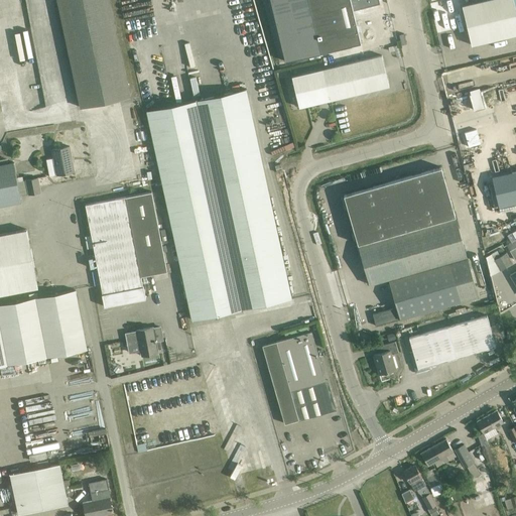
[(57,0),(81,107),(130,97),(109,0),(57,0)]
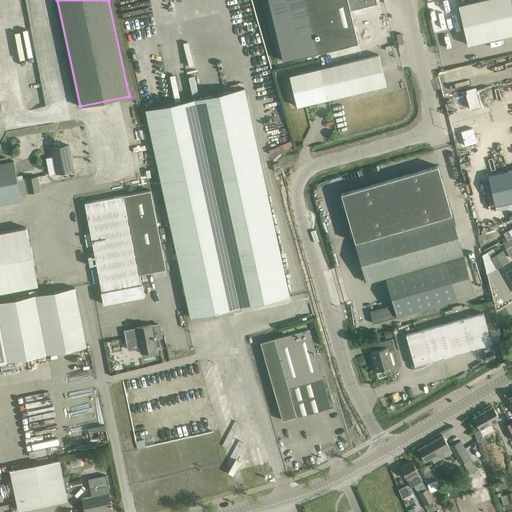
[(269,0),(284,61),(359,43),(351,10),(377,4),(376,0),(269,0)]
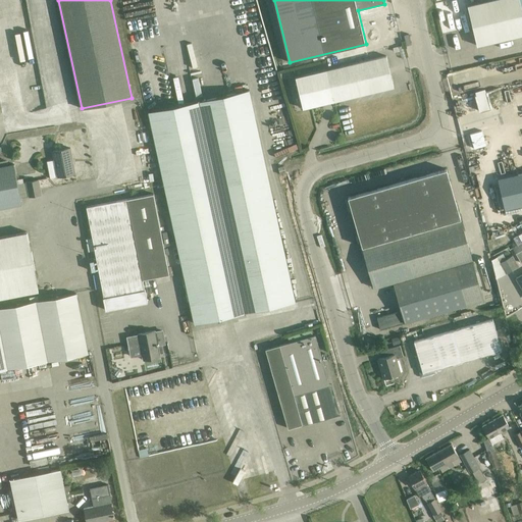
[(435,0),(442,33),(464,28),(458,0),(435,0)]
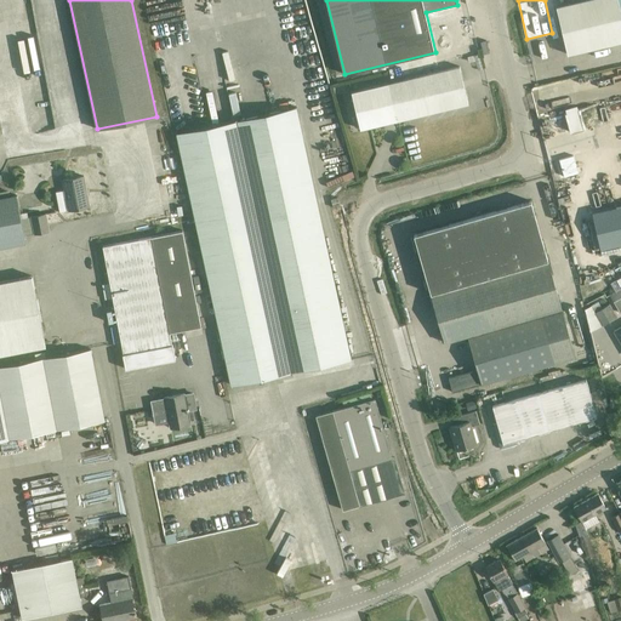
[(582,0),(557,6),(568,55),(620,41),(620,13),(617,0),(582,0)]
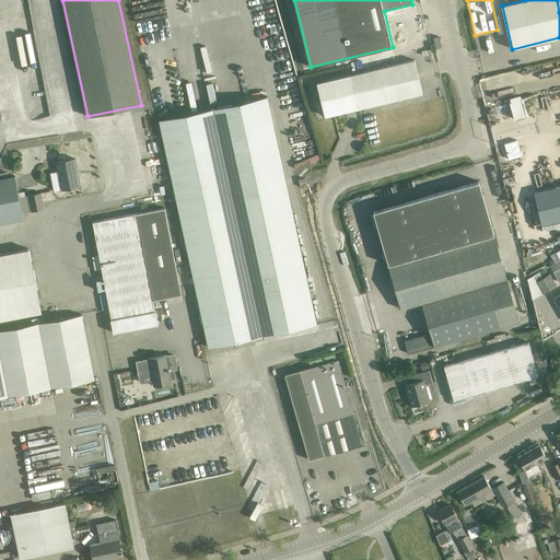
[(325,116),(358,108),(422,93),(415,60),(350,76),(316,83),(325,116)]
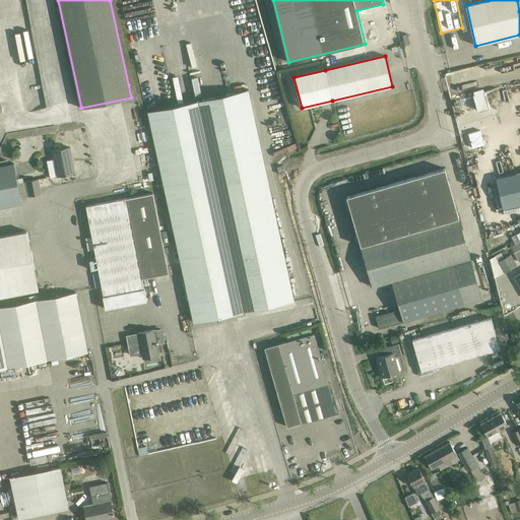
[(472,89),(476,110),(486,108),(483,87),(472,89)]
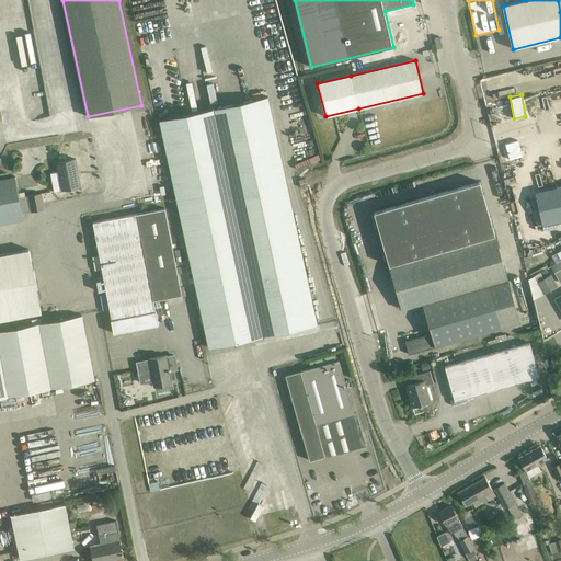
[(160,119),(209,347),(318,324),(268,96),(160,119)]
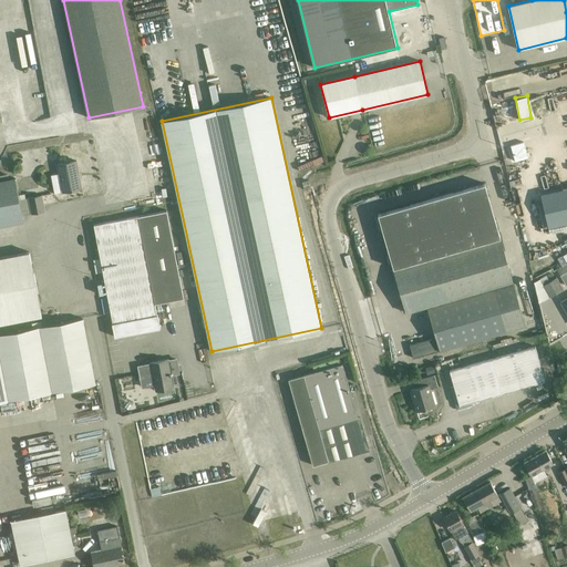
[(518,143),(505,145),(507,153),(519,151),(518,143)]
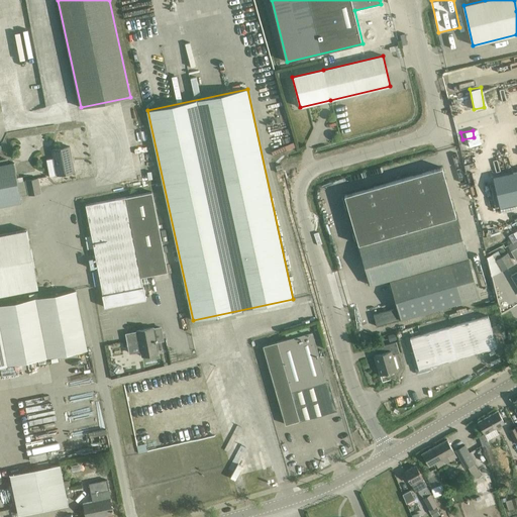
[(70,146),(63,147),(53,149),(55,159),(47,160),(50,176),(75,171),(70,146)]
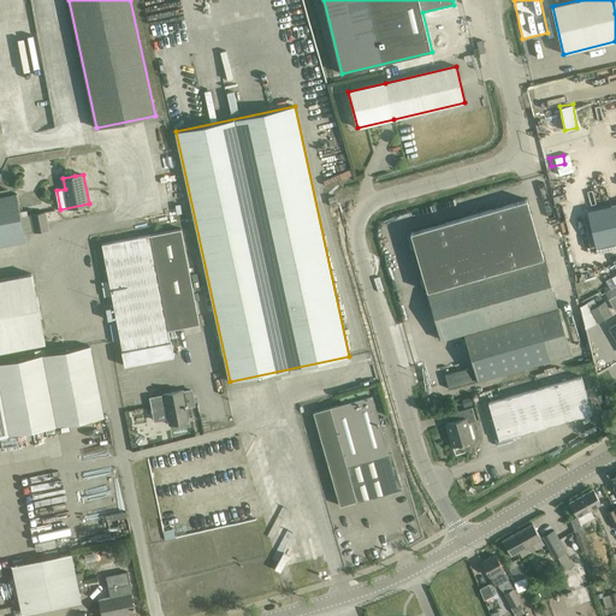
[(22,217),(18,202),(17,191),(0,195),(0,246),(15,243),(27,241),(24,234),(48,229),(46,213),(22,217)]
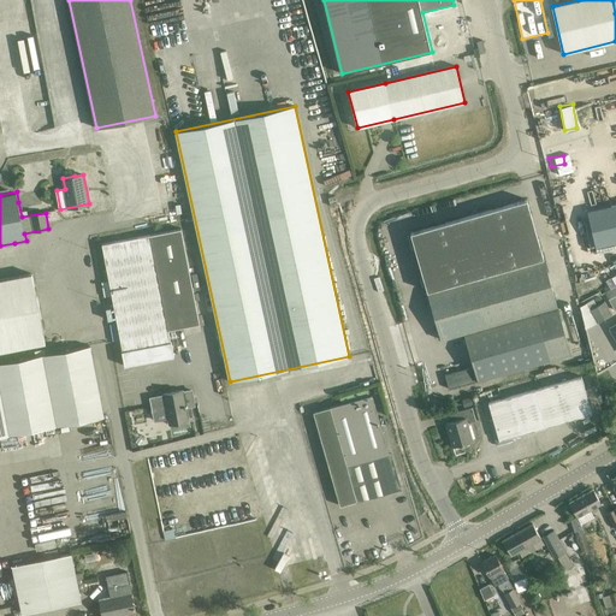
[(427,290),(543,258),(527,200),(410,234),(427,290)]
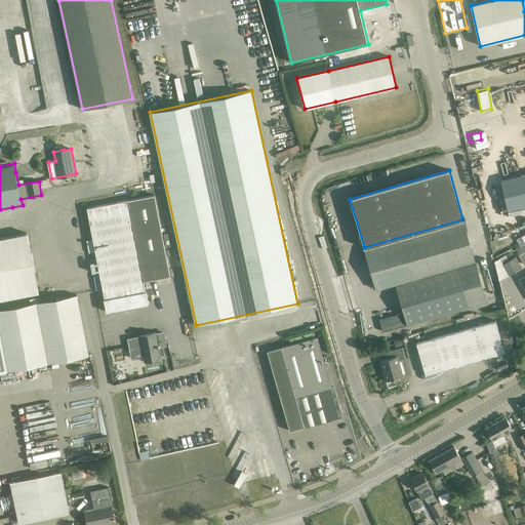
[(524,174),(500,180),(508,210),(524,206),(524,174)]
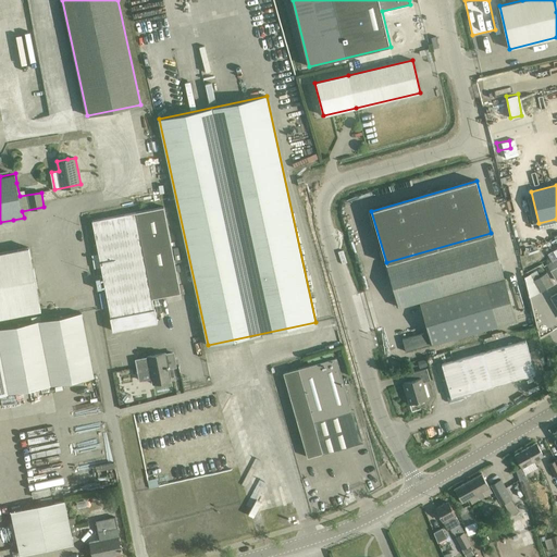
[(136,212),(93,221),(111,317),(110,317),(113,331),(158,322),(156,308),(155,309),(148,276),(176,272),(163,207),(136,212)]
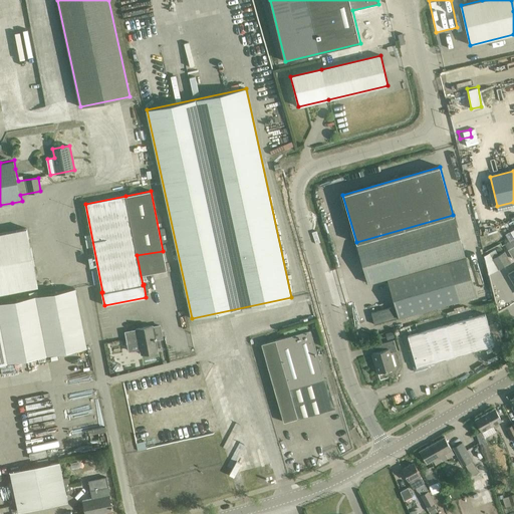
[(357,245),(368,283),(388,278),(396,305),(371,312),(375,325),(400,318),(400,317),(458,301),(477,295),(457,227),(454,217),(357,245)]
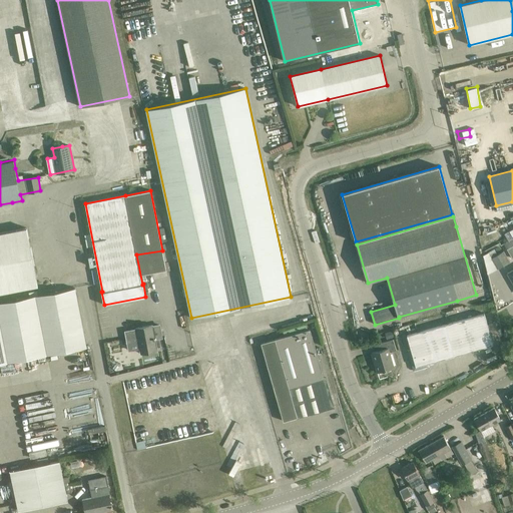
[(27,228),(0,232),(0,292),(38,286),(27,228)]
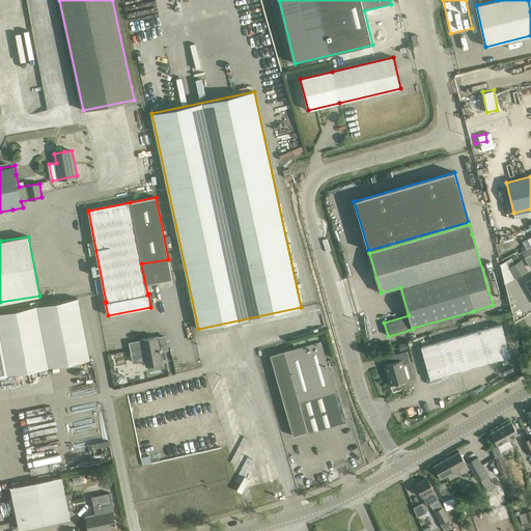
[(530,268),(530,267),(530,256),(527,249),(522,252),(530,268)]
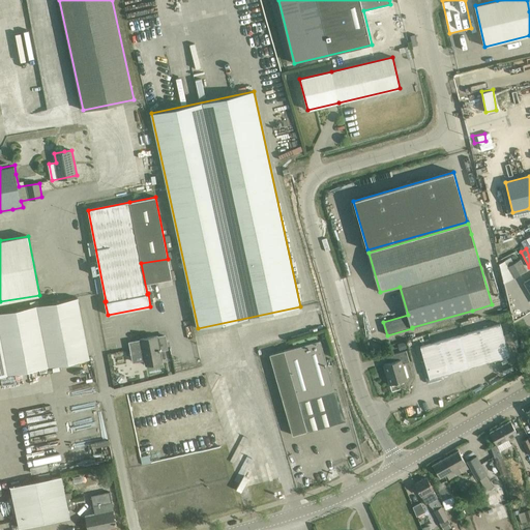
[(508,266),(507,266),(514,277),(527,270),(521,259),(513,263),(512,260),(506,263),(508,266)]
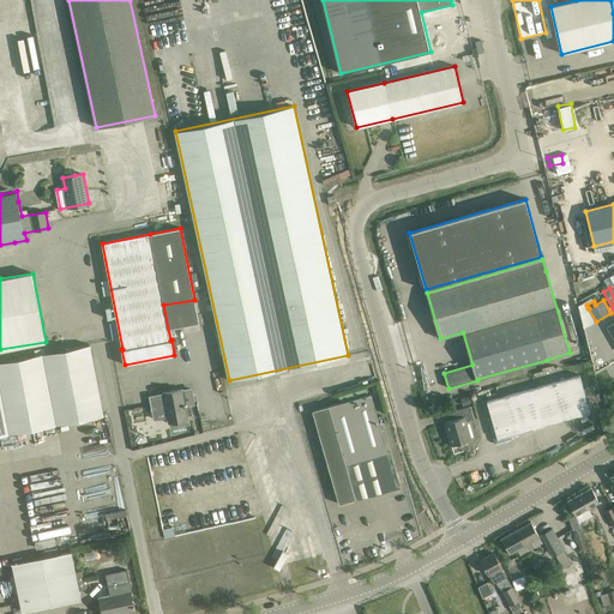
[(575,305),(584,325),(594,321),(584,301),(575,305)]
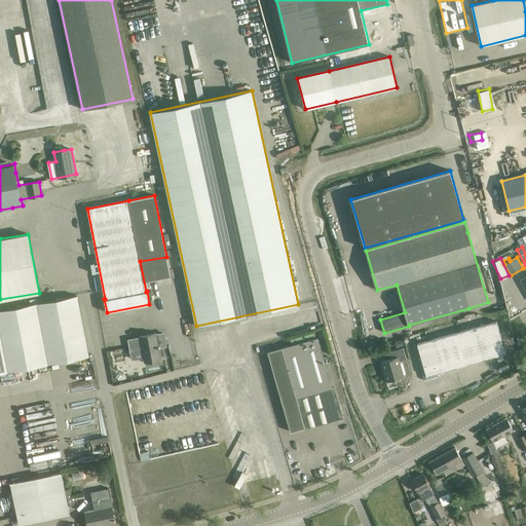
[(0,372),(88,355),(77,295),(0,309),(0,372)]
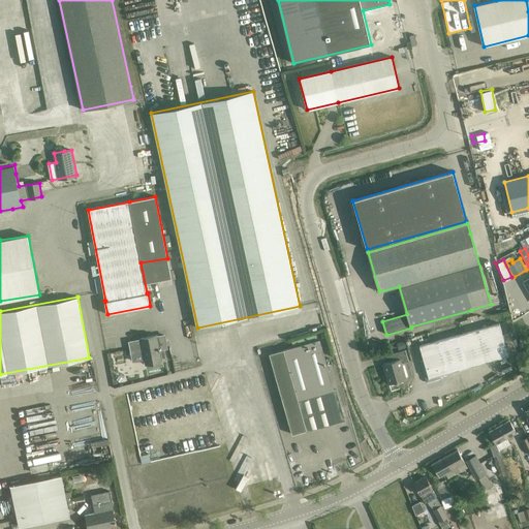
[(421,363),(424,372),(427,381),(441,377),(440,374),(508,354),(505,345),(499,323),(479,329),(419,346),(424,362),(421,363)]
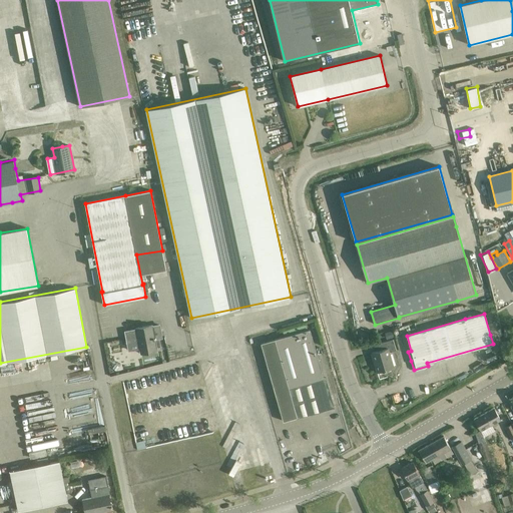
[(125,332),(128,344),(139,342),(141,354),(157,351),(155,339),(162,338),(159,325),(152,326),(152,325),(136,328),(136,330),(125,332)]
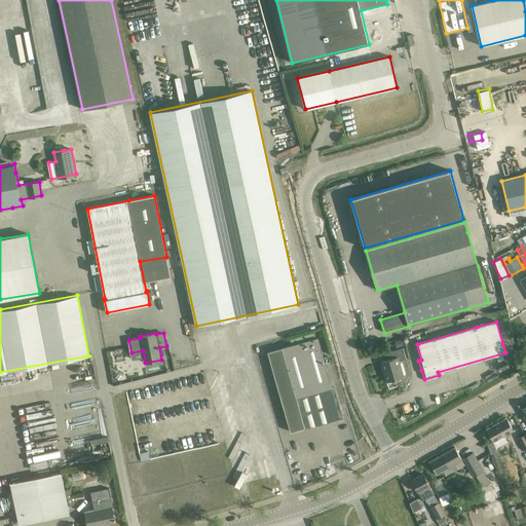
[(333,387),(318,337),(268,351),(291,431),(305,427),(297,398),(320,391),(328,411),(331,412),(334,419),(343,415),(332,387),(333,387)]
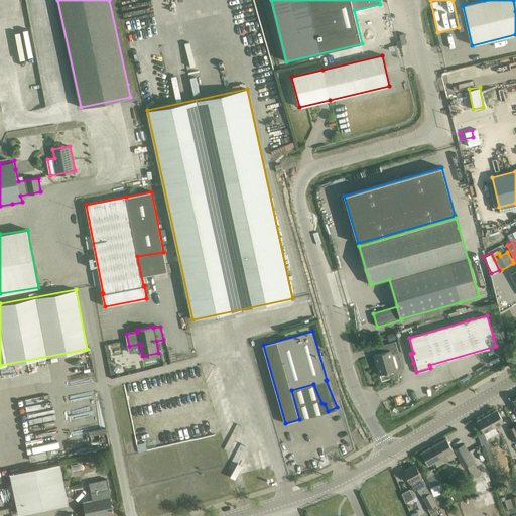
[(398,352),(395,341),(379,346),(379,347),(383,345),(385,351),(374,354),(379,374),(396,369),(392,354),(398,352)]
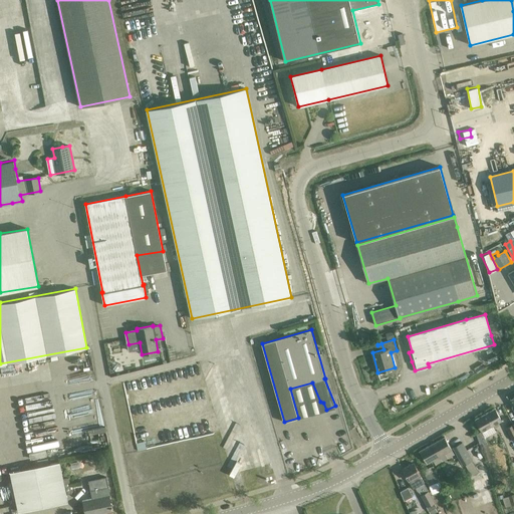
[(495,409),(476,419),(481,428),(482,431),(490,426),(493,424),(496,423),(501,420),(500,417),(495,409)]
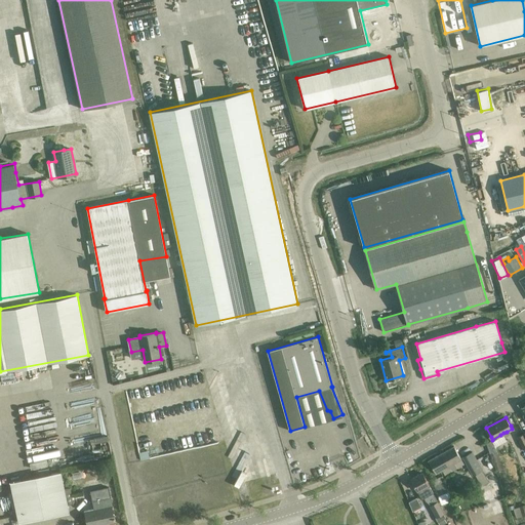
[(429,460),(434,469),(436,474),(449,466),(452,472),(457,469),(454,463),(461,458),(454,446),(429,460)]
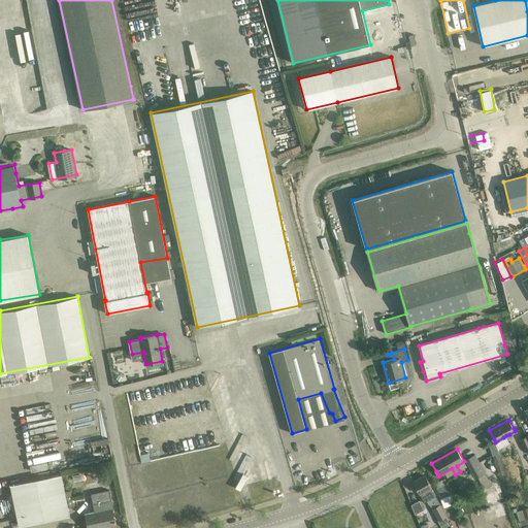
[(482,490),(492,485),(474,453),(465,458),(482,490)]
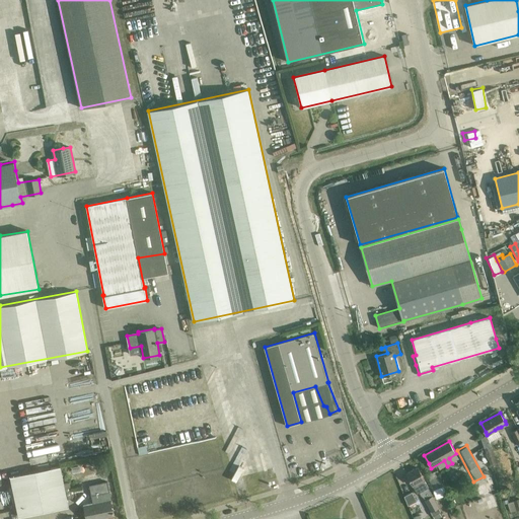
[(10,476),(19,516),(69,506),(67,499),(73,498),(69,482),(64,483),(60,466),(10,476)]
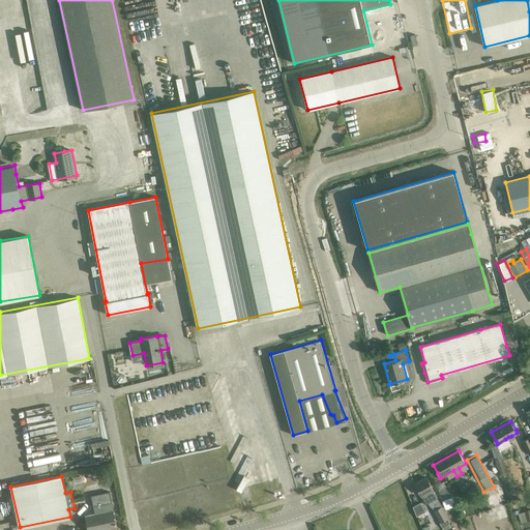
[(427,477),(415,483),(420,493),(424,501),(427,504),(429,503),(430,506),(434,510),(440,522),(439,523),(442,528),(442,529),(446,529),(450,528),(448,524),(450,523),(441,505),(438,500),(436,495),(432,487),(427,477)]
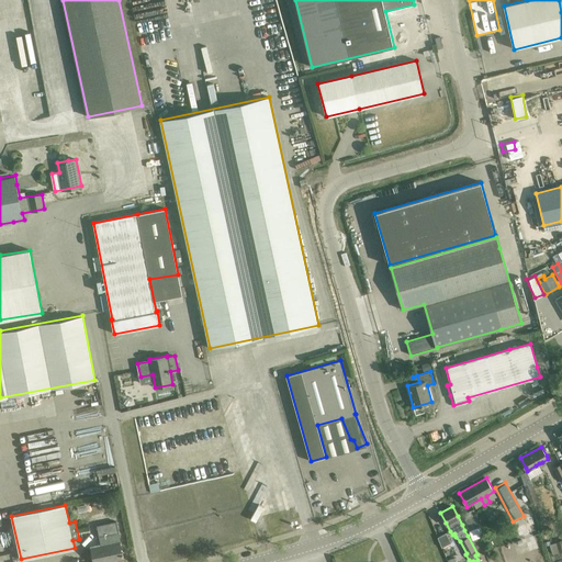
[(464,521),(468,528),(471,536),(483,530),(476,517),(464,521)]
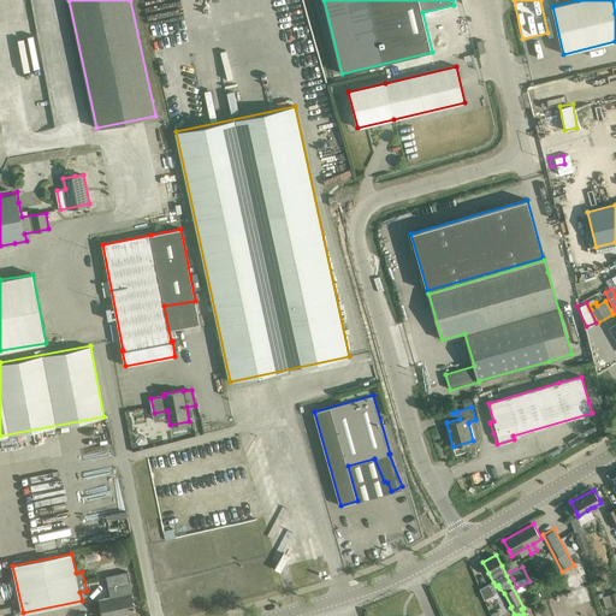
[(130,584),(128,572),(107,576),(110,587),(130,584)]
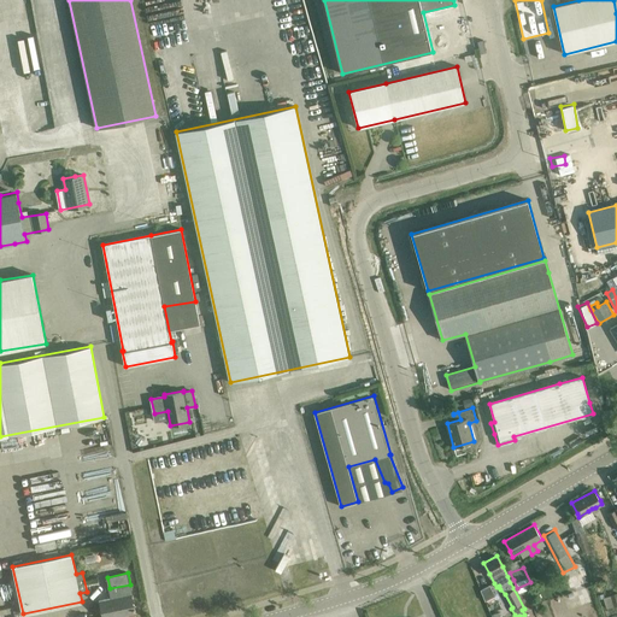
[(480,588),(485,599),(495,595),(489,583),(480,588)]
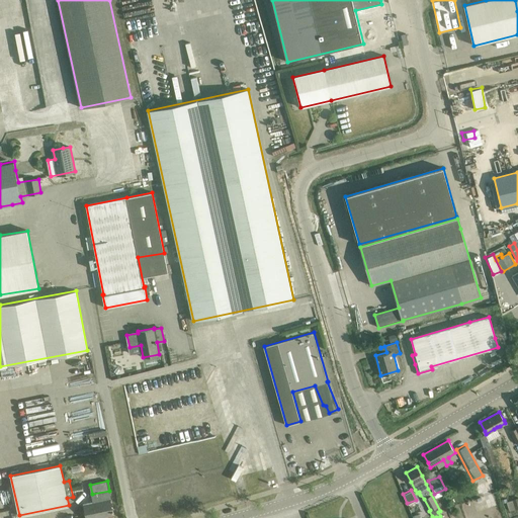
[(107,517),(113,516),(114,515),(113,509),(112,509),(110,499),(84,504),(87,517),(98,517),(107,516),(107,517)]
